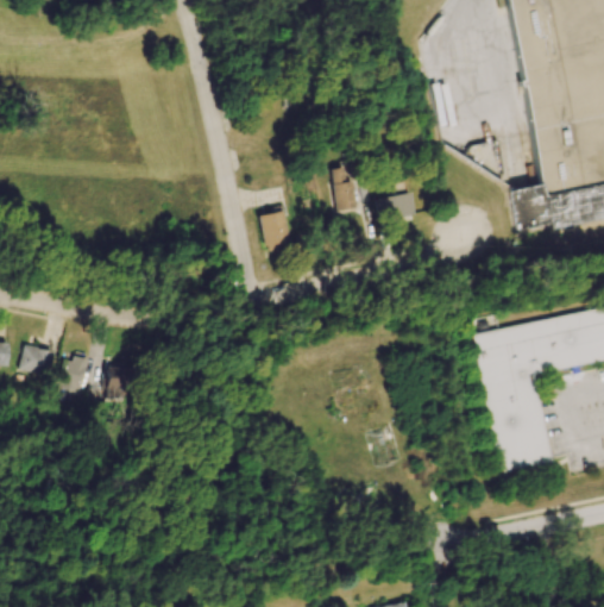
[(603,146),(584,143),(547,100),(530,104),(545,187),(513,193),(520,233),(603,219),(603,0),(508,0),(524,88),(552,94),(536,6),(567,0),(603,0),(603,146)]
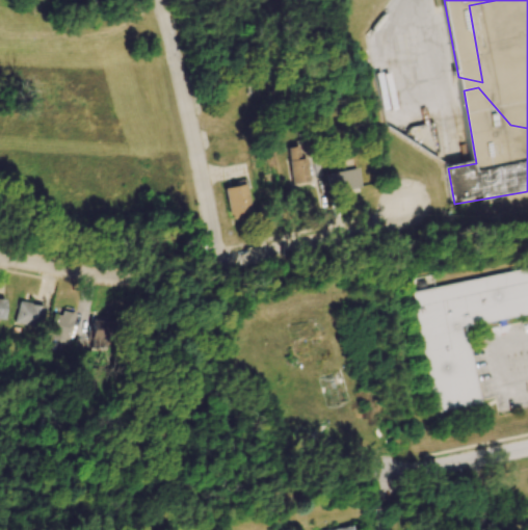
[(290,150),(295,186),(313,183),(309,160),(304,161),(301,148),(290,150)]
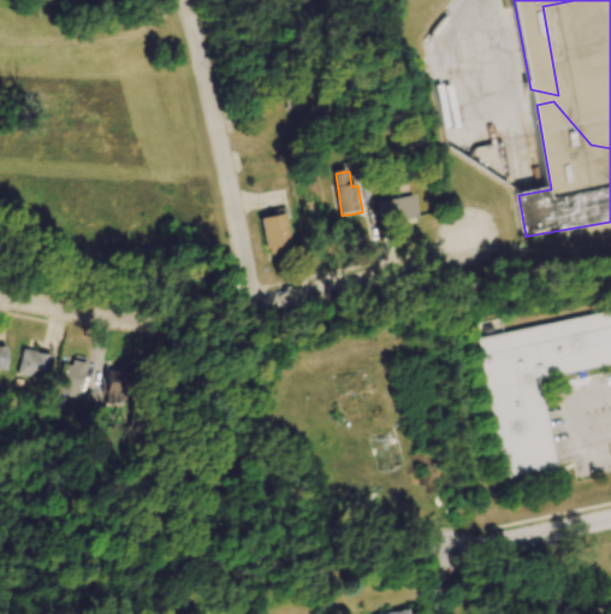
[(421,222),(416,196),(380,204),(385,228),(421,222)]
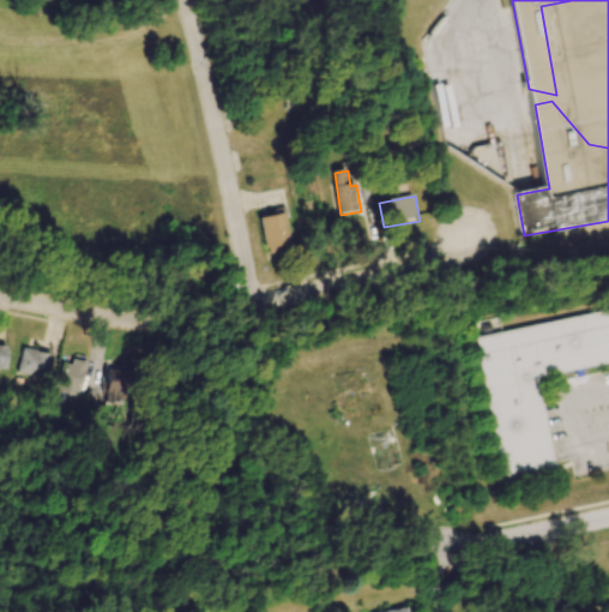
[(261,220),(270,256),(294,251),(287,215),(261,220)]
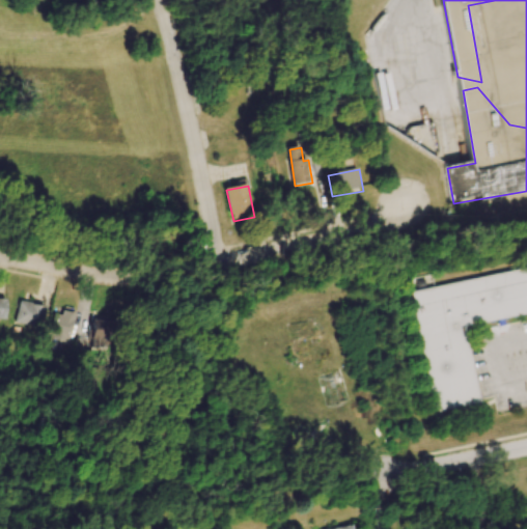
[(526,269),(414,288),(436,414),(482,407),(469,326),(526,315),(526,269)]
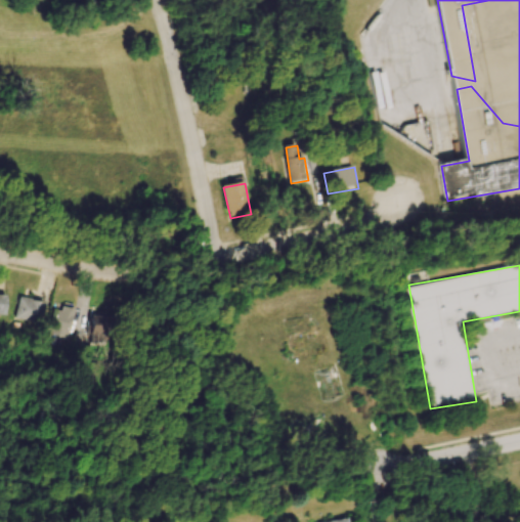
[(8,297),(0,296),(0,316),(8,317),(8,297)]
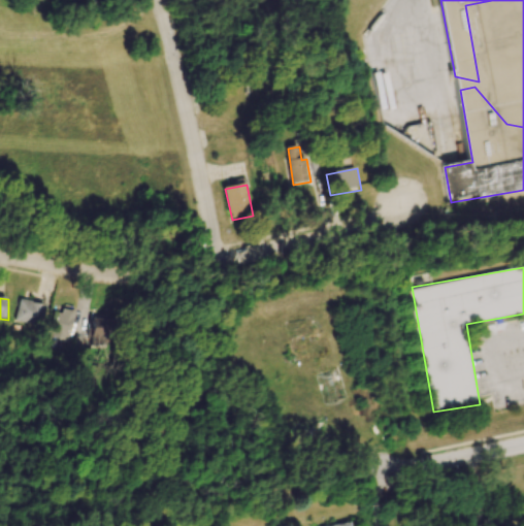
[(47,305),(21,301),(18,323),(44,326),(47,305)]
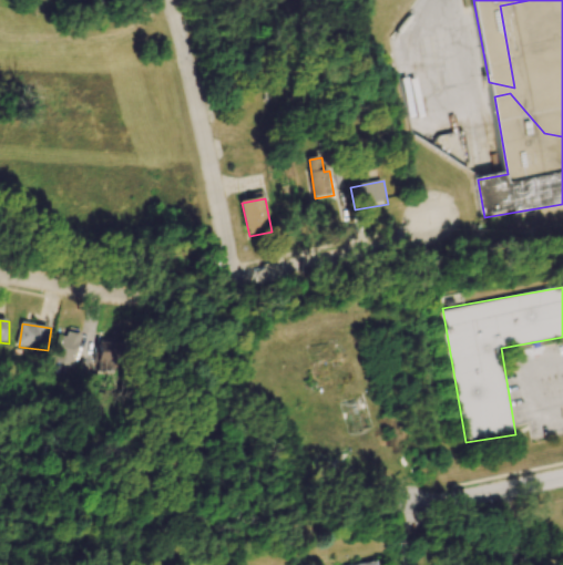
[(59,365),(80,367),(83,337),(62,335),(59,365)]
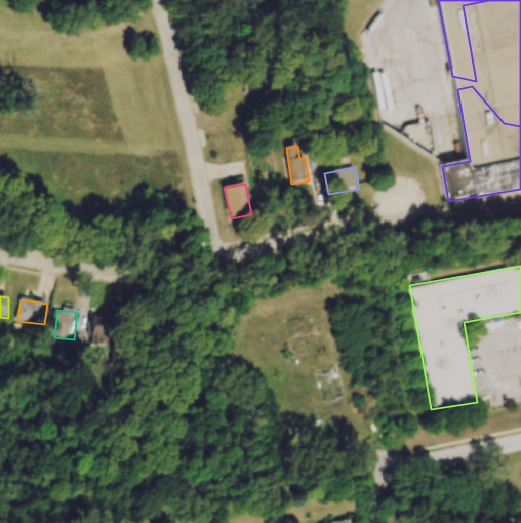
[(99,346),(117,346),(117,318),(94,318),(94,337),(99,337),(99,346)]
